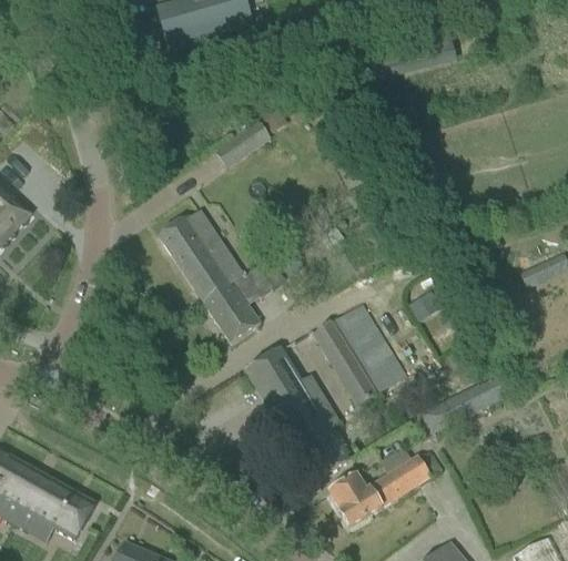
[(251,14),(246,0),(200,0),(193,2),(192,0),(178,0),(156,7),(166,41),(188,34),(251,14)]
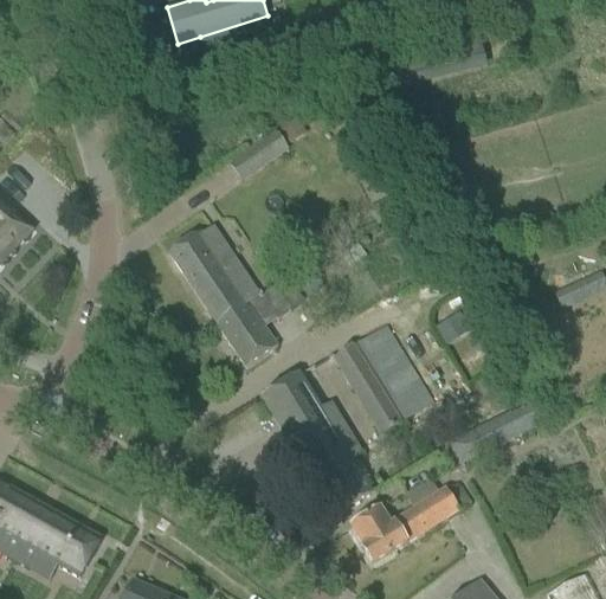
[(295,116),(278,127),(288,140),(304,129),(295,116)]
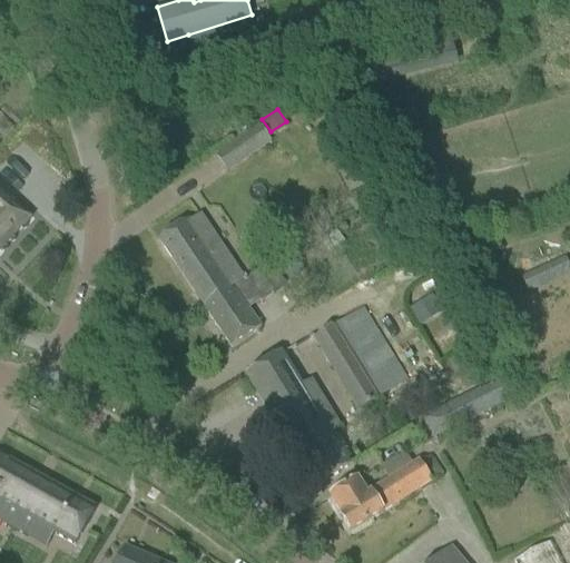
[(238,137),(249,152),(269,139),(258,124),(238,137)]
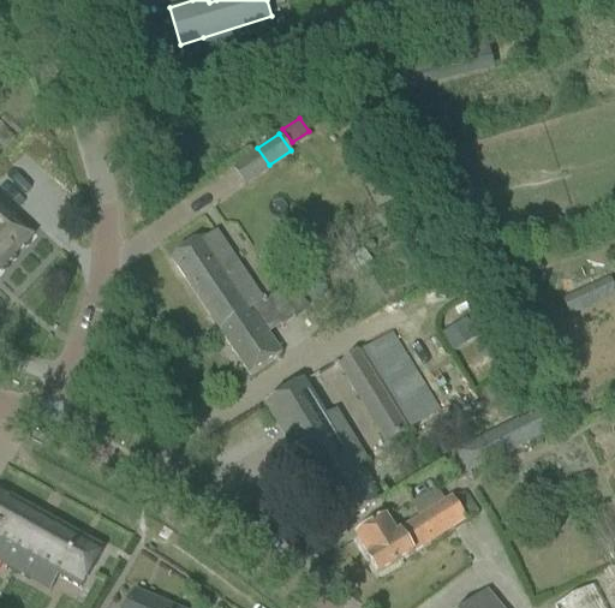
[(0,267),(33,232),(0,201),(0,267)]
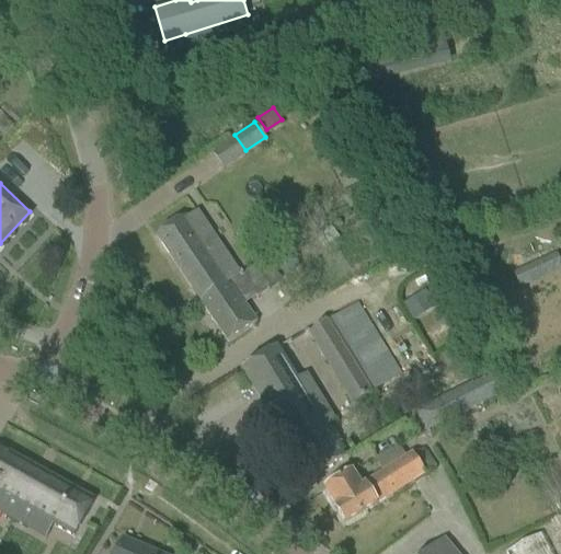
[(283,220),(293,239),(327,220),(317,202),(283,220)]
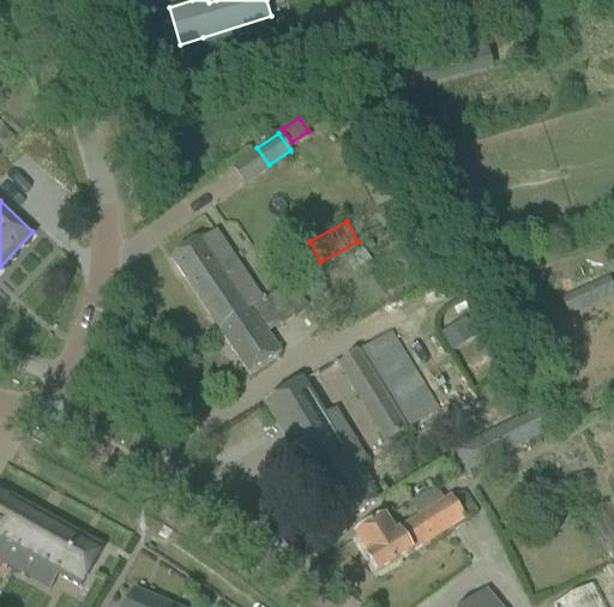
[(191,240),(170,253),(220,326),(250,371),(269,358),(282,349),(268,329),(260,317),(287,298),(294,308),(307,300),(292,278),(290,276),(262,295),(216,227),(204,235),(203,232),(191,240)]
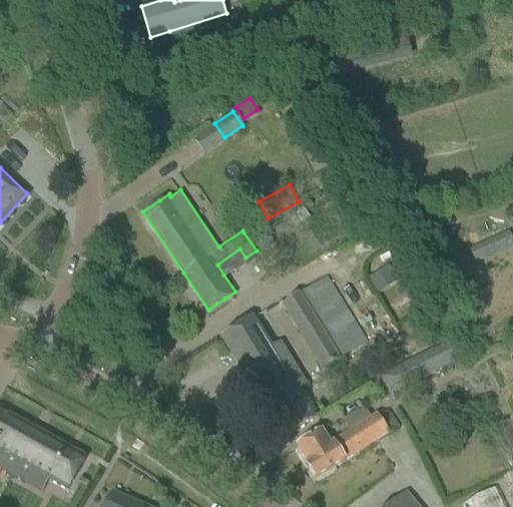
[(388,264),(377,271),(385,284),(396,277),(388,264)]
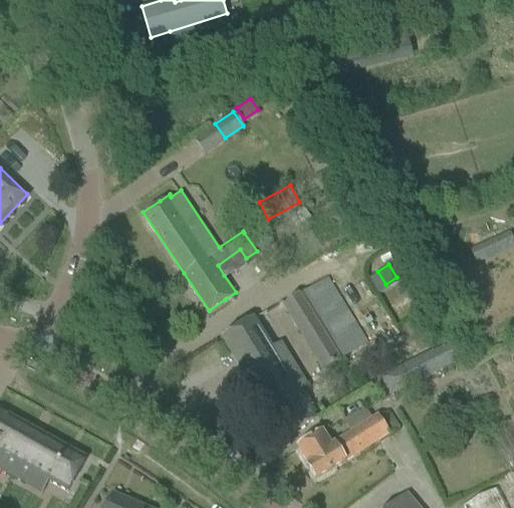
[(382,288),(402,315),(426,298),(407,271),(382,288)]
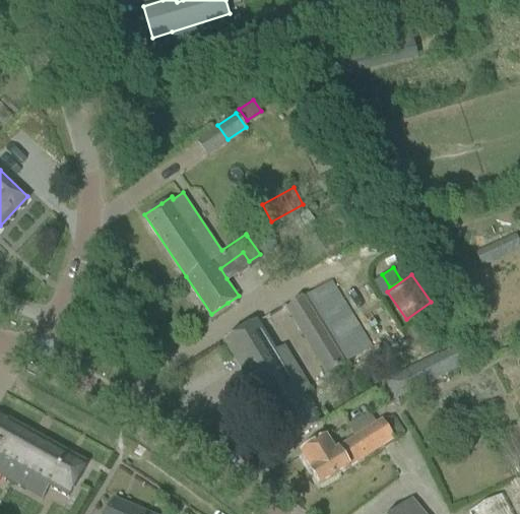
[(348,359),(307,292),(286,305),(327,371),(348,359)]
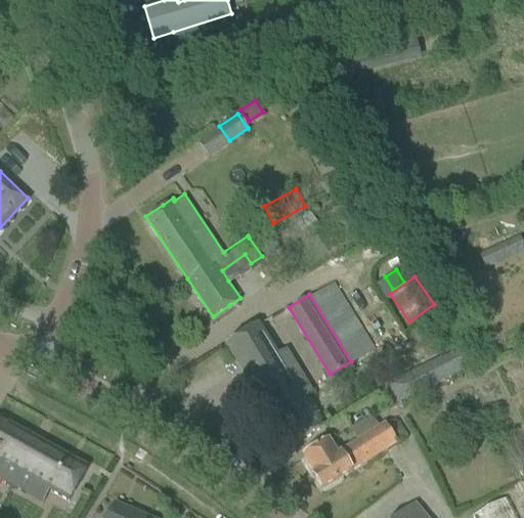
[(294,378),(280,355),(259,320),(225,341),(290,445),(322,425),(294,378)]
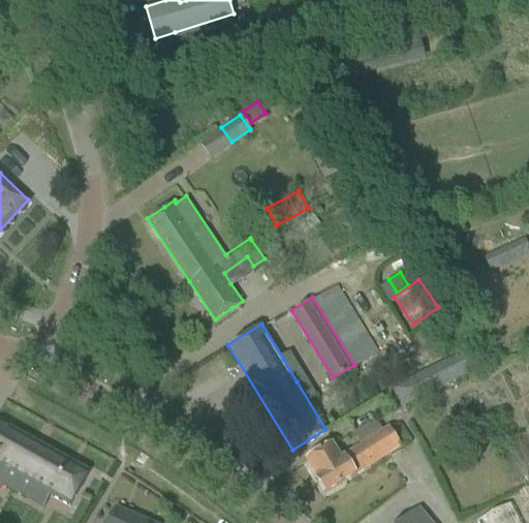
[(0,481),(10,487),(36,439),(0,419),(0,481)]
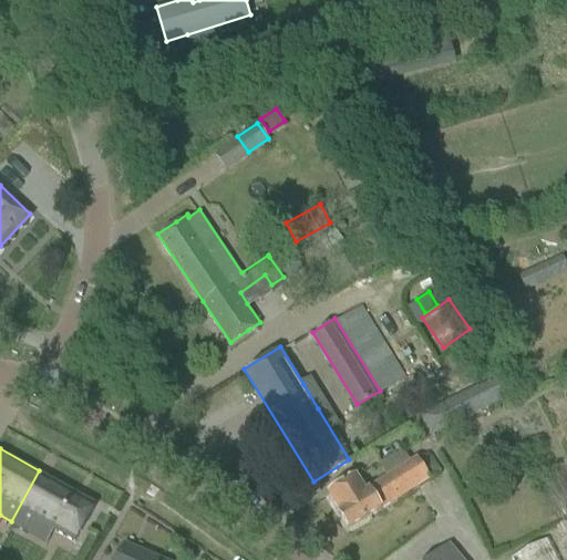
[(339,510),(349,527),(381,506),(431,475),(418,455),(366,487),(357,472),(328,489),(340,509),(339,510)]
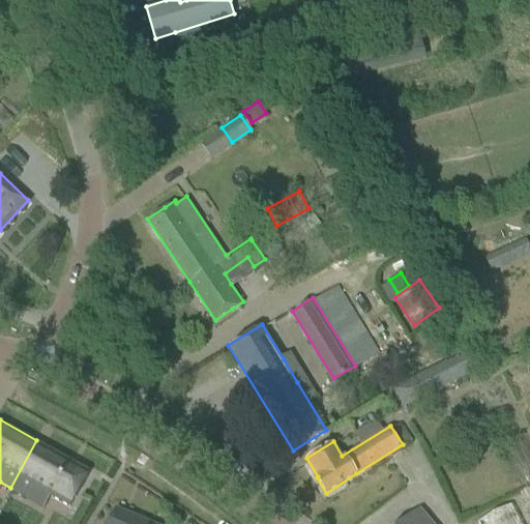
[(36,440),(10,488),(24,495),(31,483),(69,504),(88,469),(36,440)]
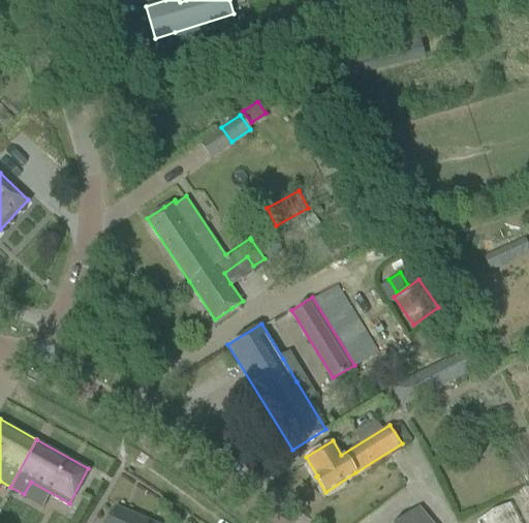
[(528,515),(528,491),(519,497),(528,515)]
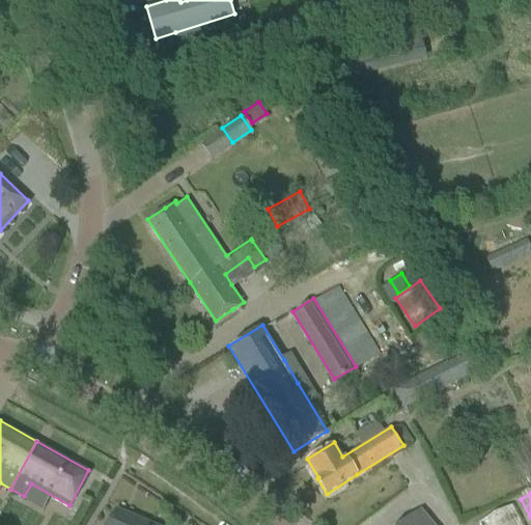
[(476,521),(477,524),(525,524),(512,501),(476,521)]
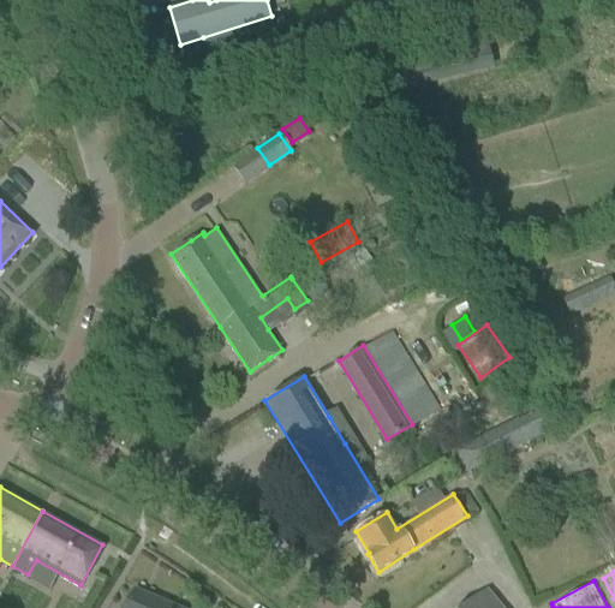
[(173,607),(175,604),(133,586),(124,607),(173,607)]
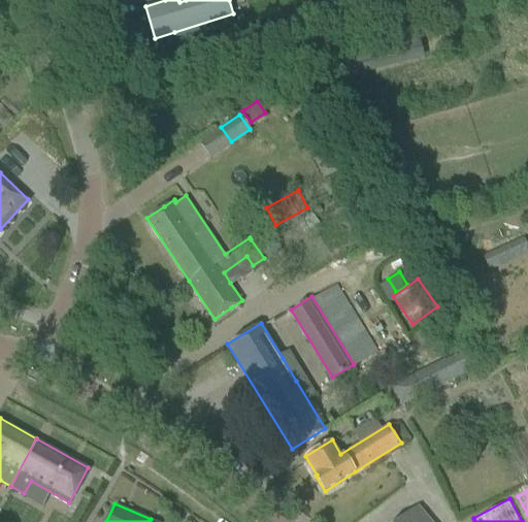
[(396,521),(433,521),(419,503),(396,521)]
